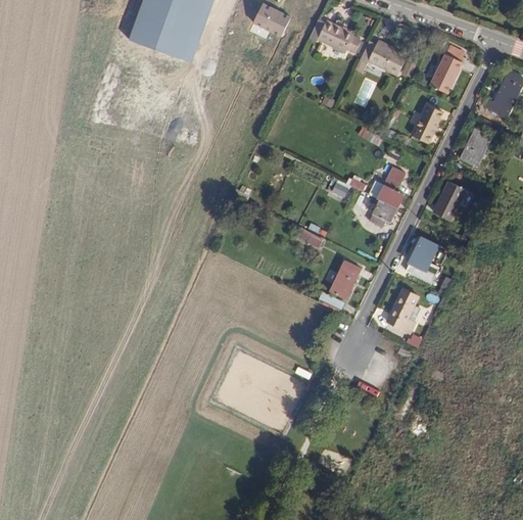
[(142,0),(130,37),(191,58),(211,0),(142,0)]
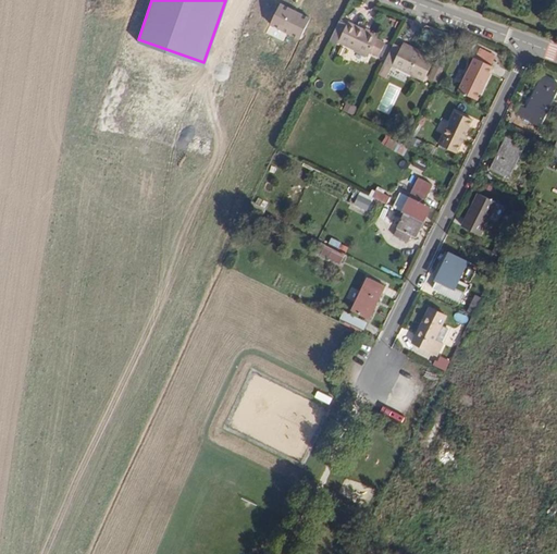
[(310,15),(280,0),(270,22),(300,36),(310,15)]
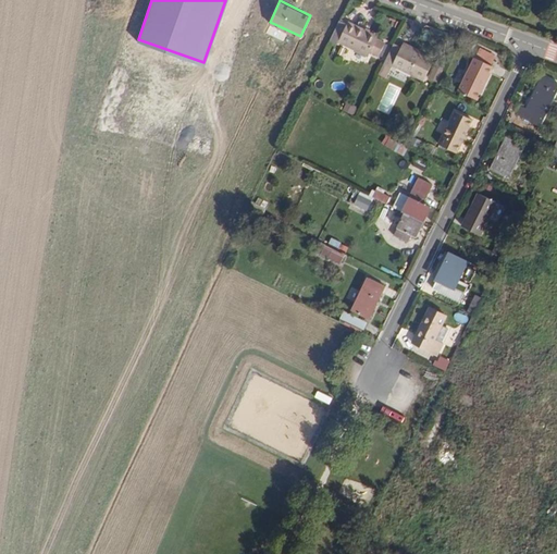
[(386,42),(376,38),(379,34),(350,20),(348,23),(341,20),(329,44),(336,48),(338,42),(368,58),(370,52),(379,58),(386,42)]
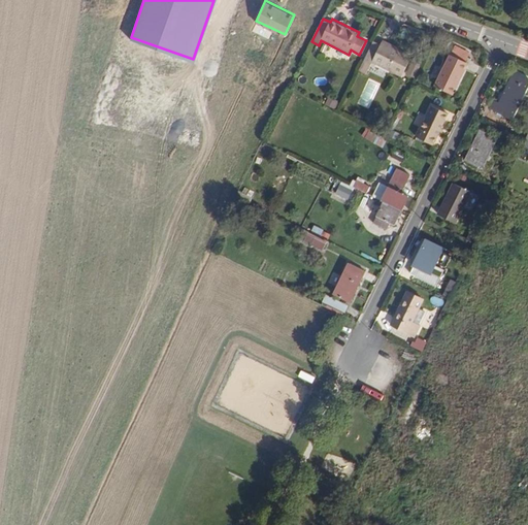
[(452,51),(469,57),(472,48),(456,41),(452,51)]
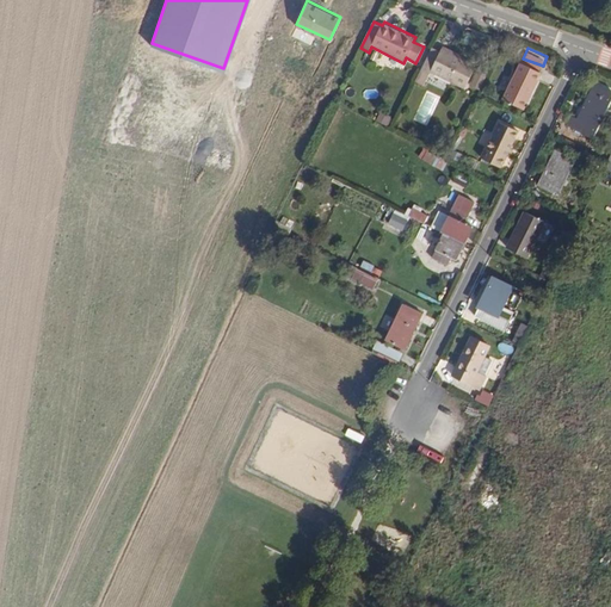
[(463,88),(474,64),(442,50),(440,53),(431,49),(413,84),(424,88),(430,74),(463,88)]
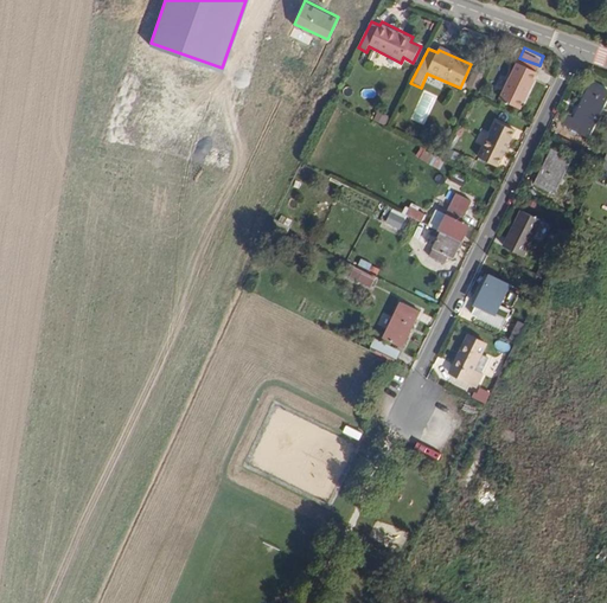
[(518,108),(537,64),(519,58),(502,102),(518,108)]
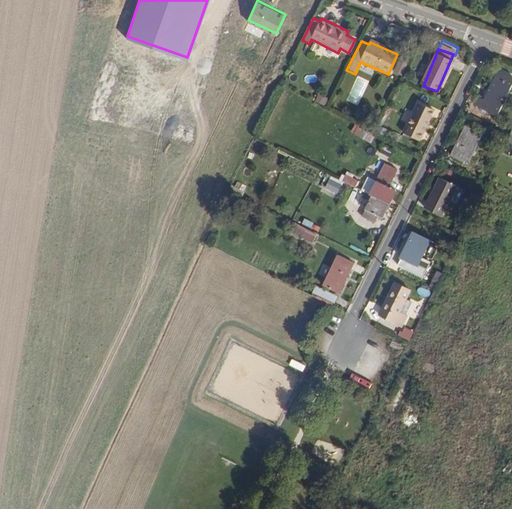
[(493,113),(507,80),(493,75),(483,100),(476,98),(474,106),(493,113)]
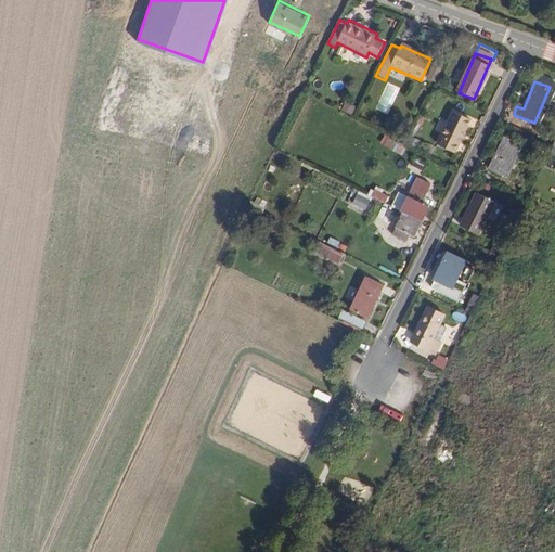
[(456,155),(469,125),(453,117),(440,148),(456,155)]
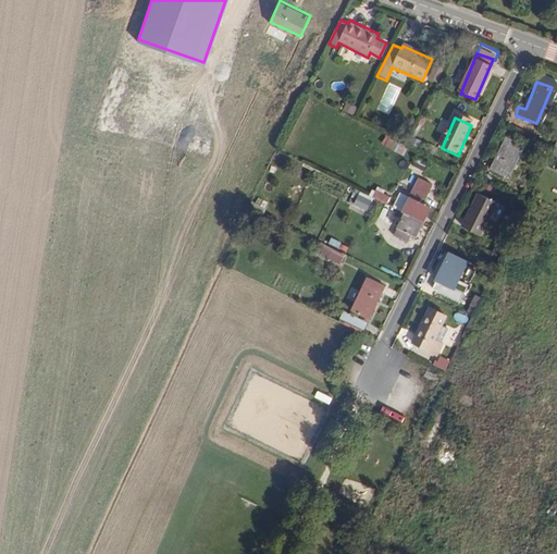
[(507,180),(520,147),(503,138),(489,172),(507,180)]
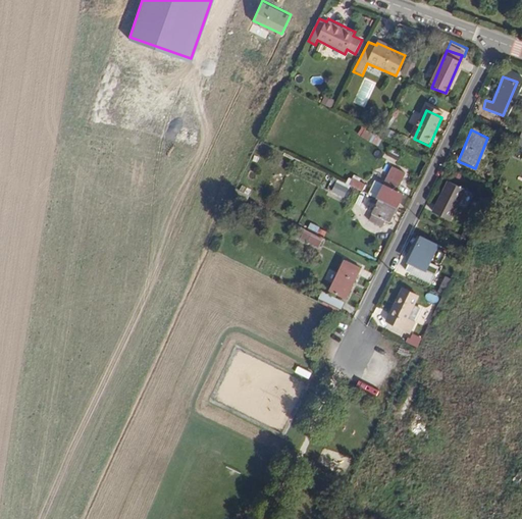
[(396,207),(401,195),(394,192),(401,172),(388,167),(375,197),(396,207)]
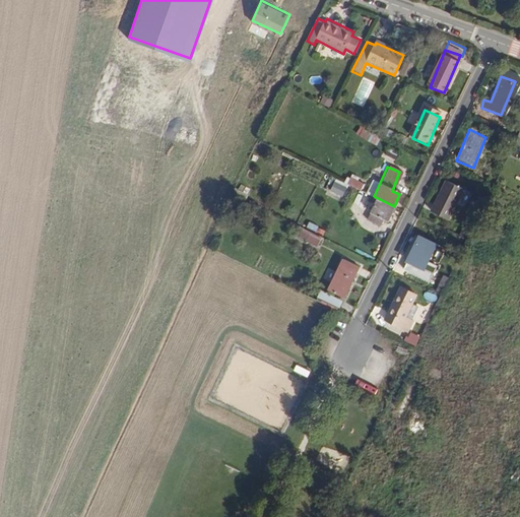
[(328,185),(344,193),(350,181),(333,173),(328,185)]
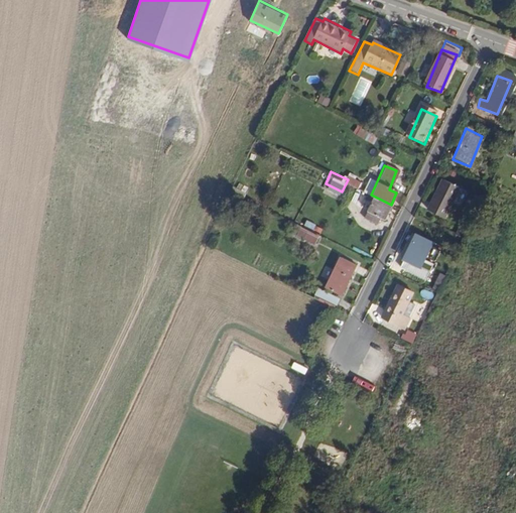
[(445,218),(460,186),(442,179),(428,210),(445,218)]
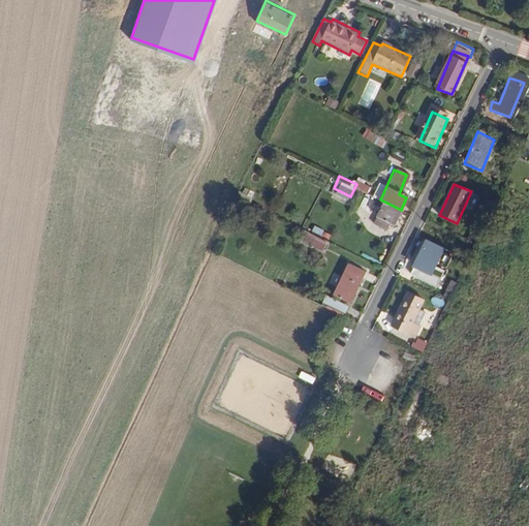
[(496,202),(500,194),(492,190),(488,198),(496,202)]
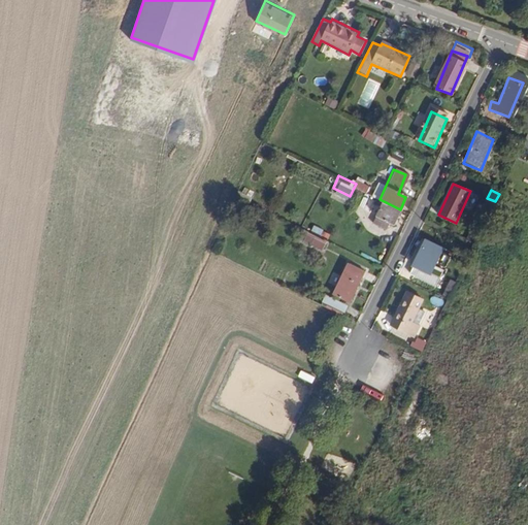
[(392,227),(400,209),(380,199),(366,226),(378,231),(382,223),(392,227)]
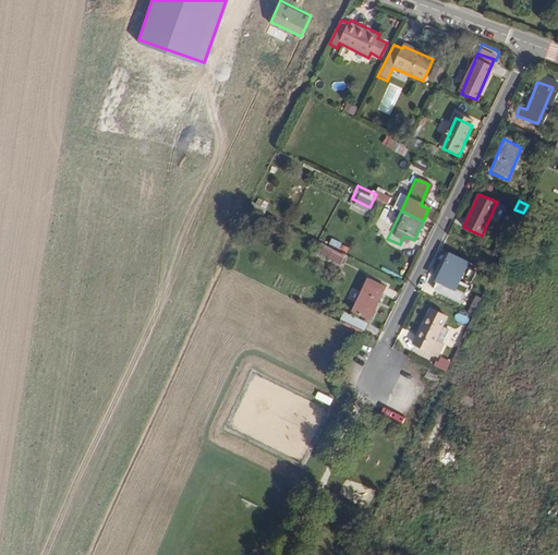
[(342,253),(326,245),(323,251),(339,258),(342,253)]
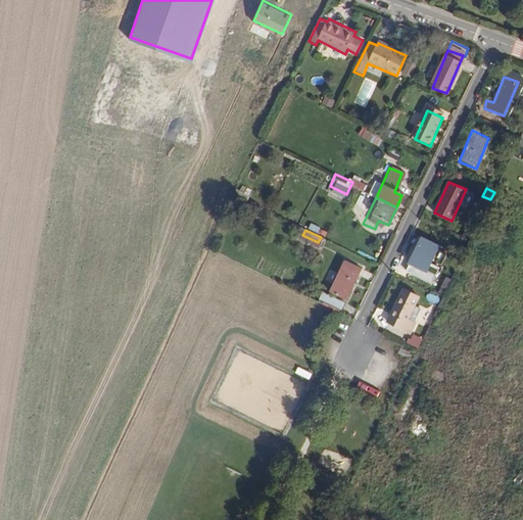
[(432,285),(439,267),(430,263),(437,245),(422,238),(407,272),(432,285)]
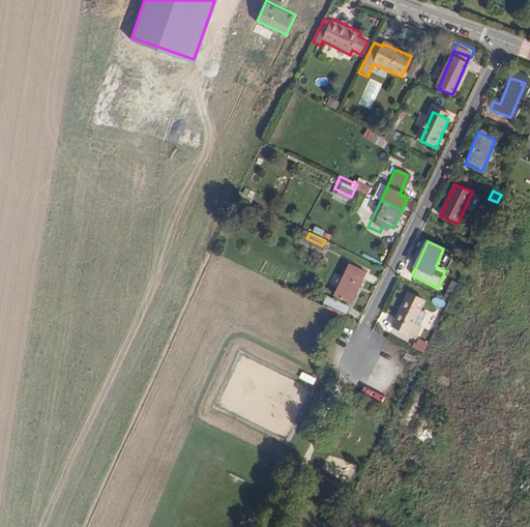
[(351,304),(363,279),(360,277),(363,271),(348,265),(333,296),(351,304)]
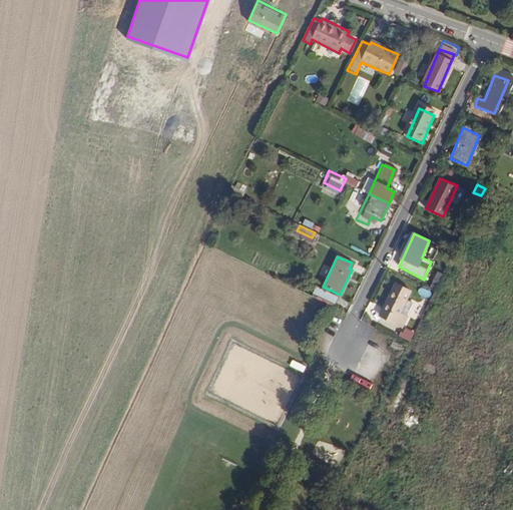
[(397,319),(410,292),(395,285),(376,322),(400,333),(404,322),(397,319)]
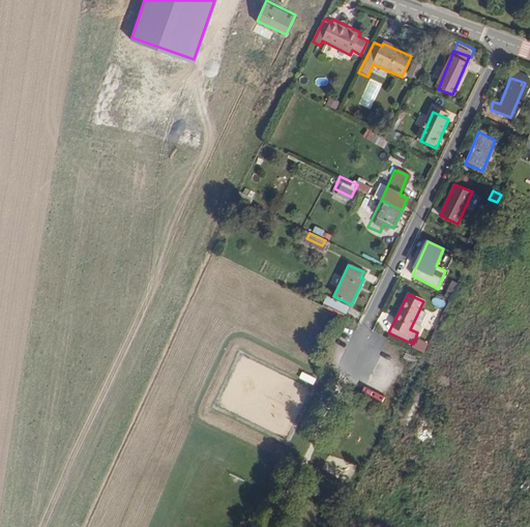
[(348,315),(351,304),(333,296),(329,305),(348,315)]
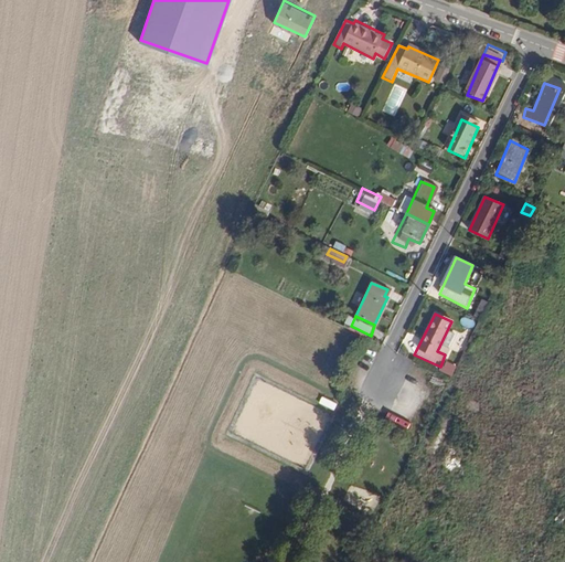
All buildings are outlined.
